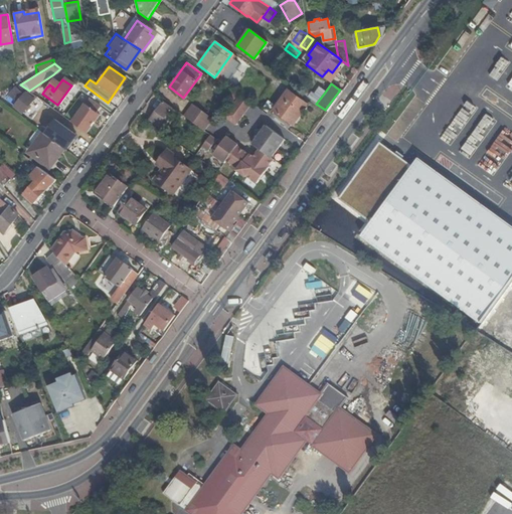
[(20,112),(32,98),(25,91),(23,94),(19,90),(12,97),(17,101),(13,106),(20,112)]
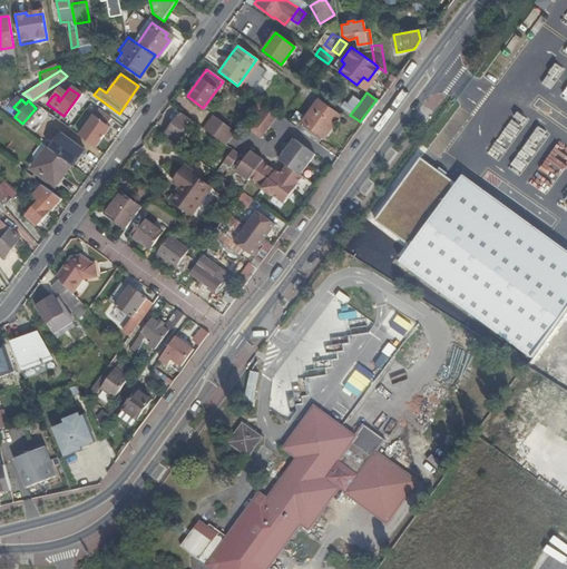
[(322,137),(338,115),(316,99),(301,121),(322,137)]
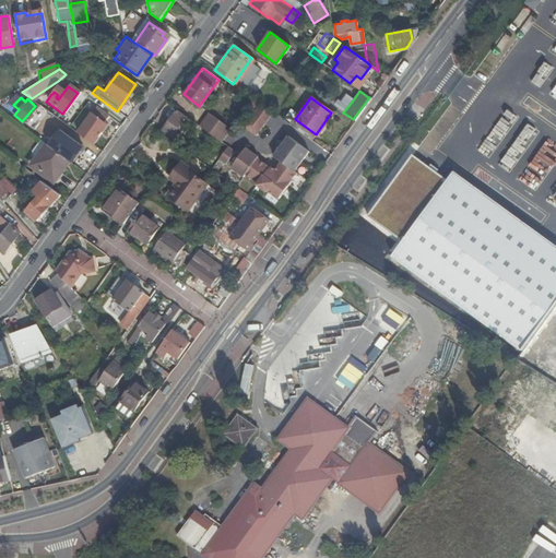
[(336,98),(332,104),(343,113),(352,102),(345,97),(341,102),(336,98)]
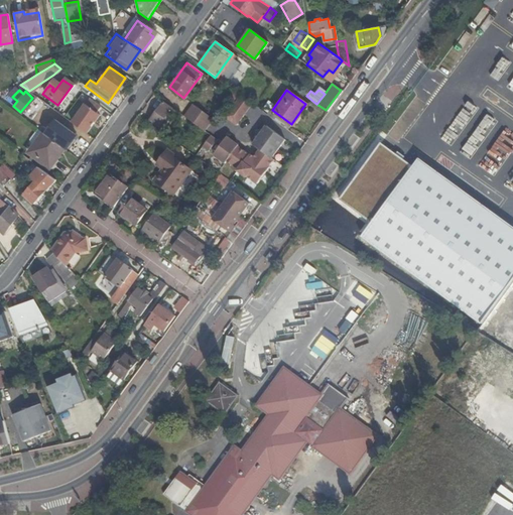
[(238,94),(223,115),(235,124),(250,103),(238,94)]
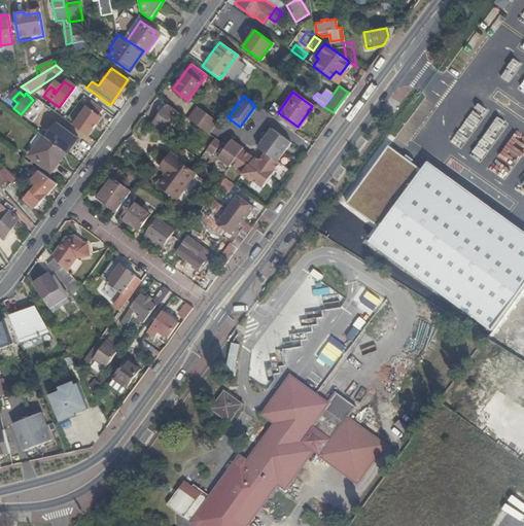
[(72,125),(86,135),(101,116),(97,114),(102,108),(90,100),(72,125)]
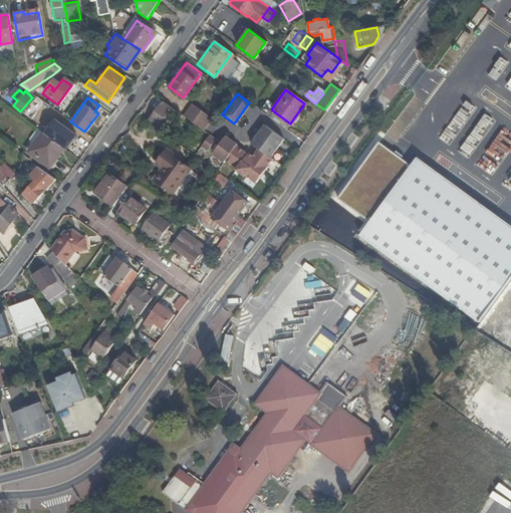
[(159,127),(173,109),(161,100),(148,118),(159,127)]
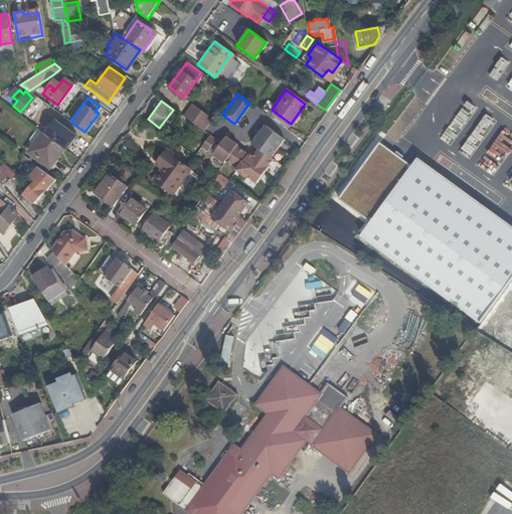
[(186,109),(182,116),(202,130),(211,118),(190,103),(186,109)]
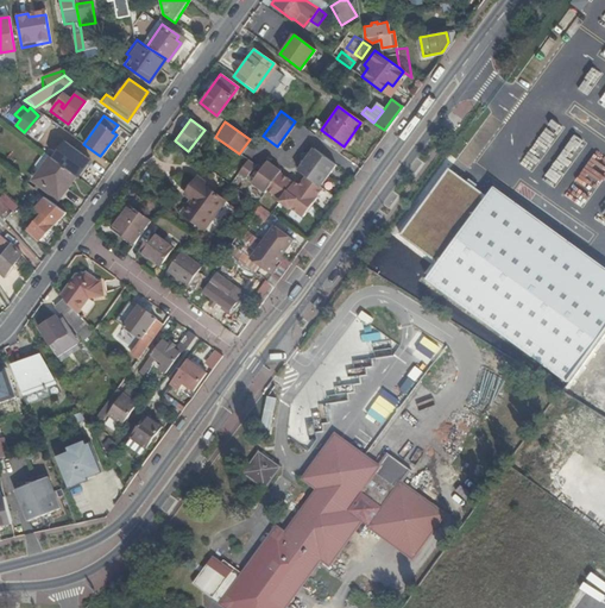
[(319,185),(334,163),(312,146),(296,168),(303,174),(296,183),(278,170),(279,169),(266,160),(250,182),(263,192),(265,189),(279,200),(278,201),(288,207),(289,206),(301,215),(322,187),(319,185)]
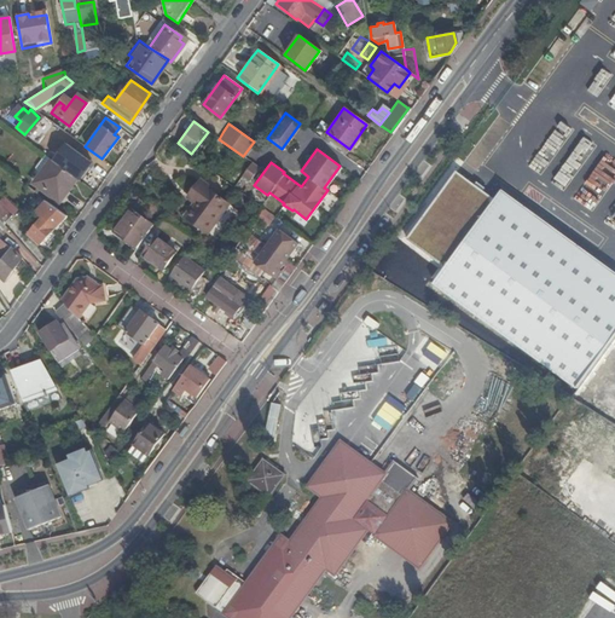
[(64,184),(71,174),(50,159),(33,180),(57,198),(67,185),(64,184)]
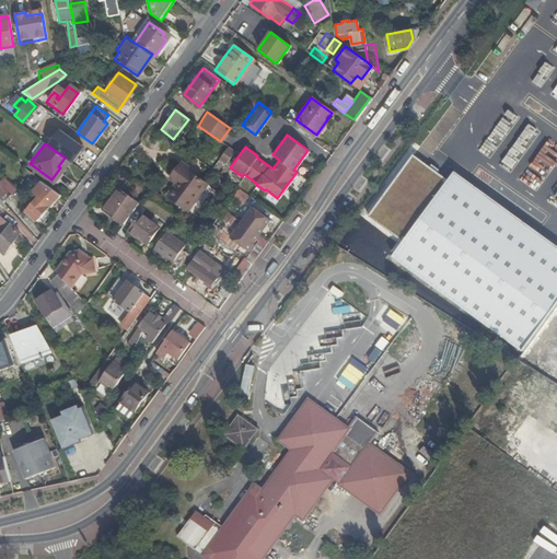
[(227,147),(218,158),(224,163),(234,151),(227,146),(227,147)]
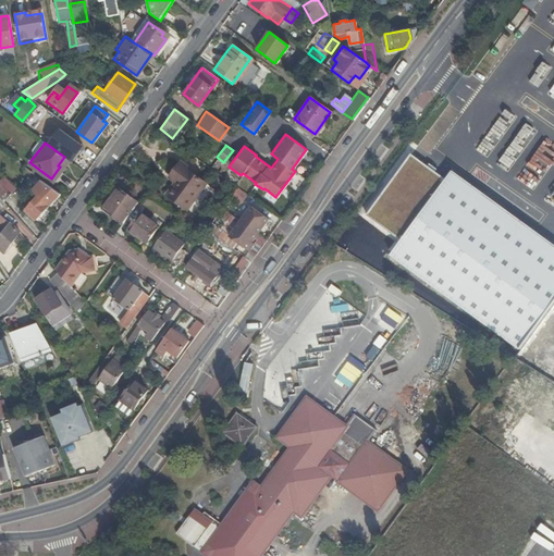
[(396,242),(442,181),(407,155),(361,215),(396,242)]
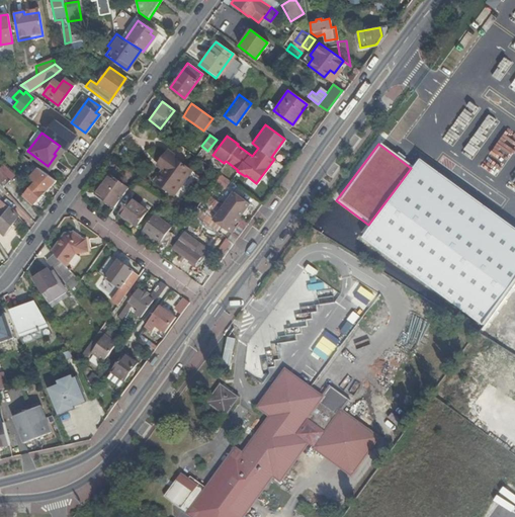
[(180,178),(187,169),(167,154),(159,164),(163,167),(153,181),(172,195),(183,180),(180,178)]
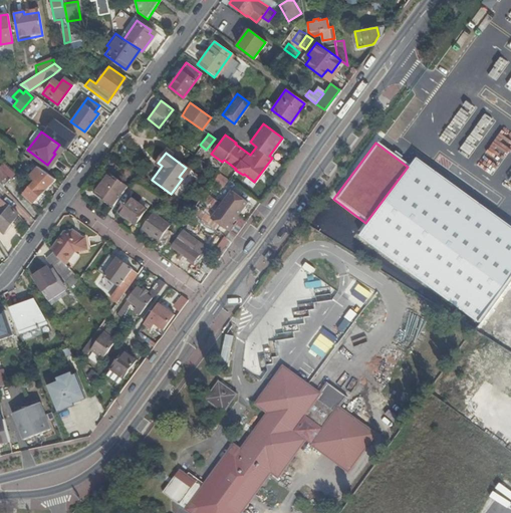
[(510,279),(510,229),(415,158),(408,167),(365,223),(357,234),(478,324),(510,279)]
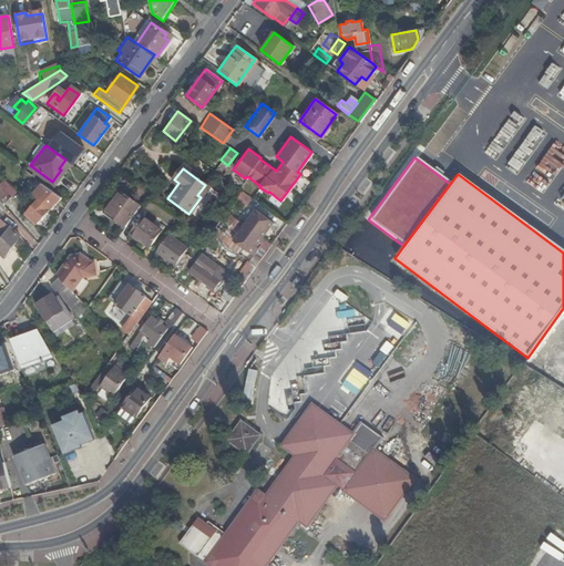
[(36,223),(60,197),(33,177),(26,187),(32,194),(31,195),(33,197),(36,196),(38,198),(26,213),(36,223)]
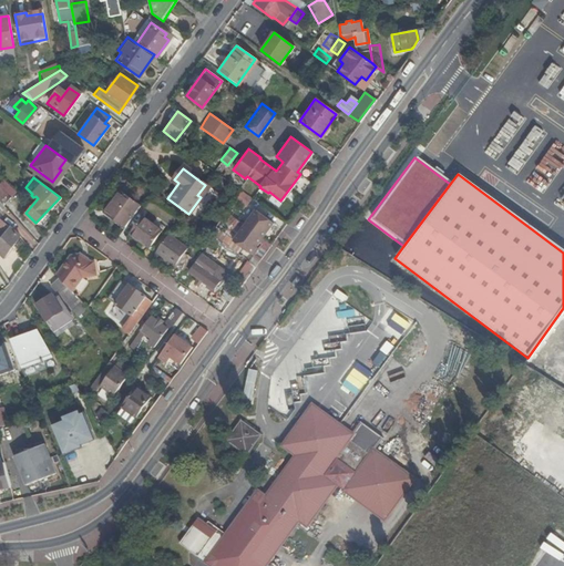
[(208,186),(205,185),(197,195),(201,197),(208,186)]
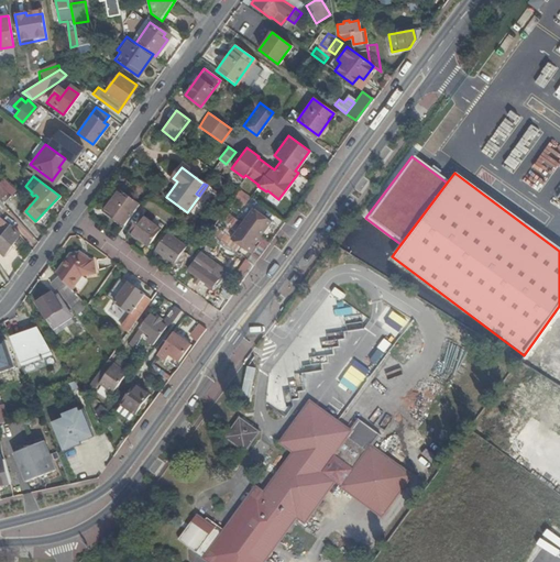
[(0,201),(2,204),(9,197),(0,188),(0,201)]
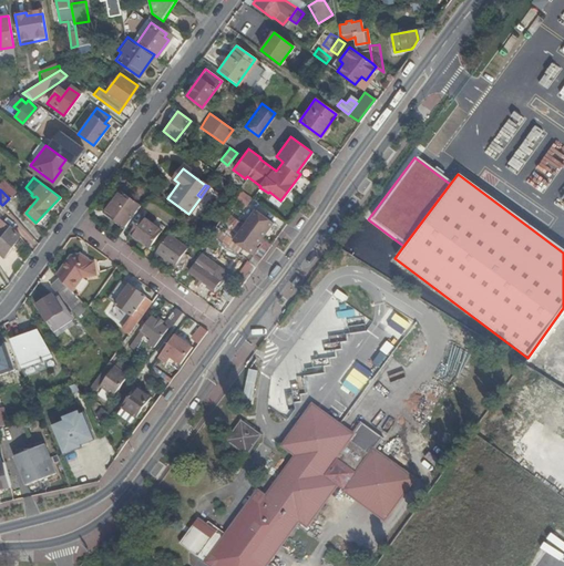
[(104,213),(124,226),(140,205),(120,191),(104,213)]
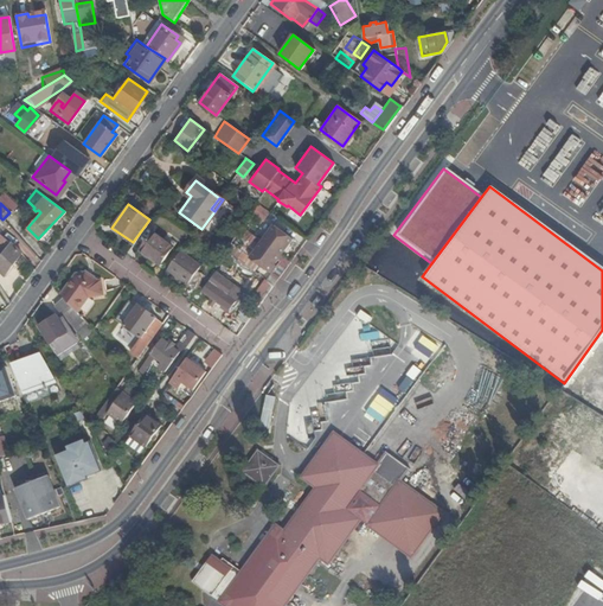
[(286,246),(290,237),(271,223),(248,257),(267,272),(273,263),(286,246)]
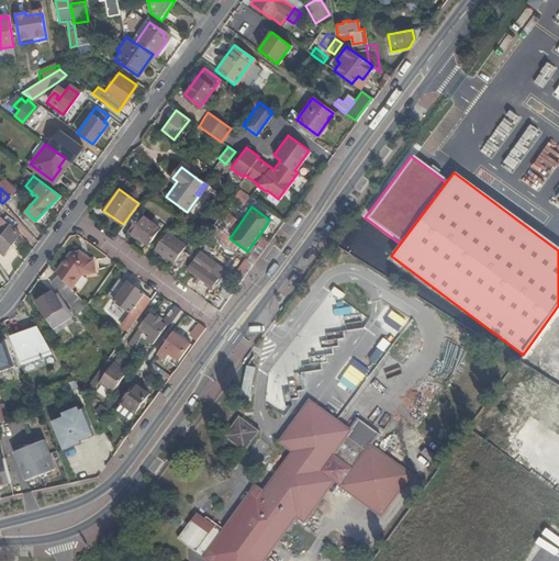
[(147,245),(159,228),(141,215),(129,232),(147,245)]
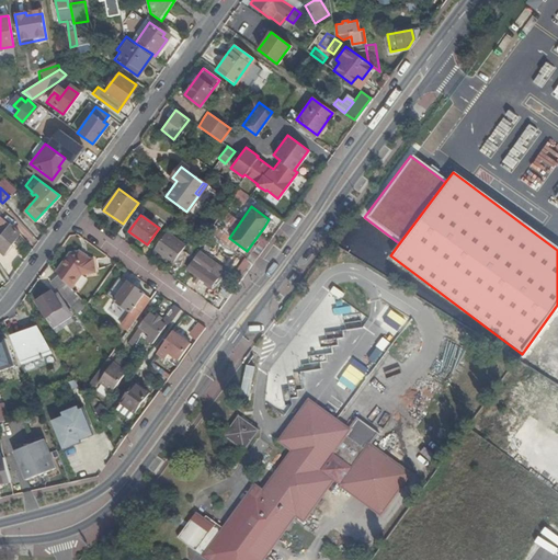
[(0,251),(3,254),(19,233),(10,225),(0,238),(0,251)]
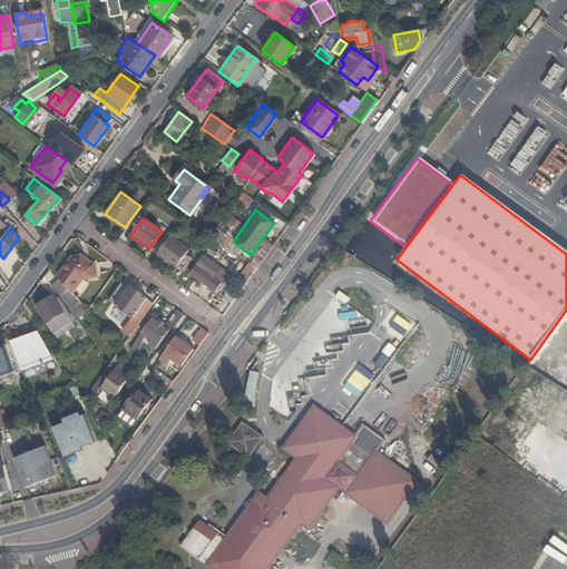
[(155,252),(175,266),(187,248),(168,234),(155,252)]
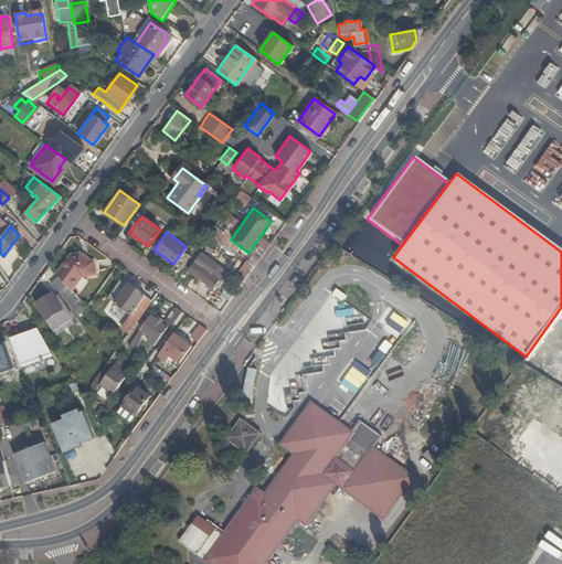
[(173,264),(181,269),(193,252),(186,246),(173,264)]
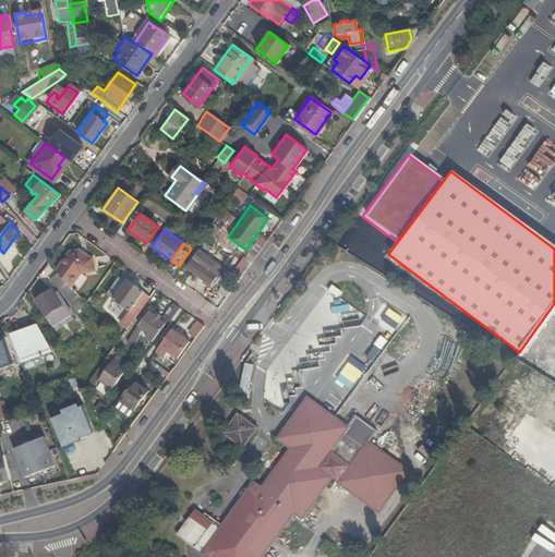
[(69,250),(55,269),(57,273),(70,287),(80,273),(93,270),(91,257),(88,257),(76,249),(69,250)]
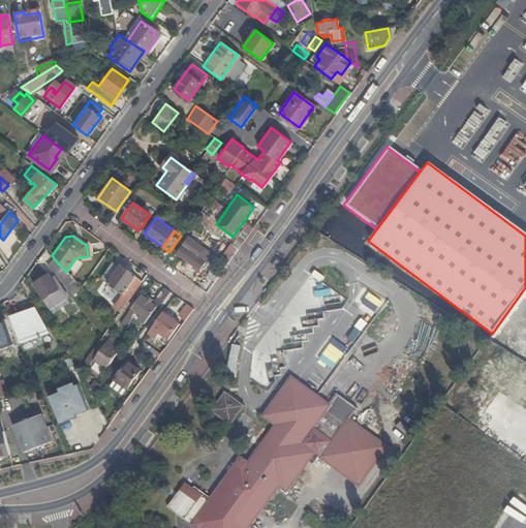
[(197,270),(210,253),(187,237),(175,253),(197,270)]
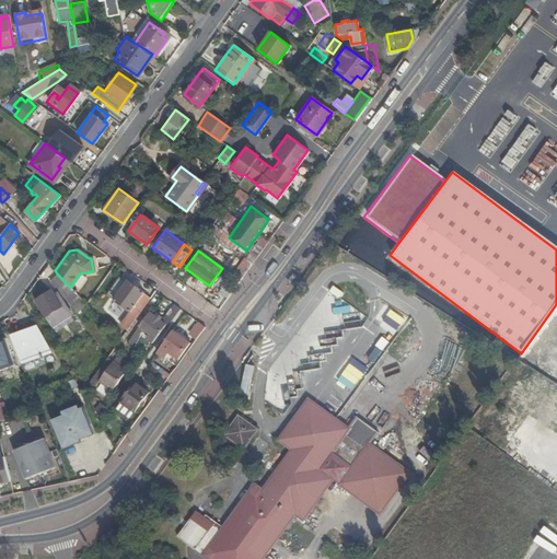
[(241,271),(247,263),(242,258),(235,267),(241,271)]
